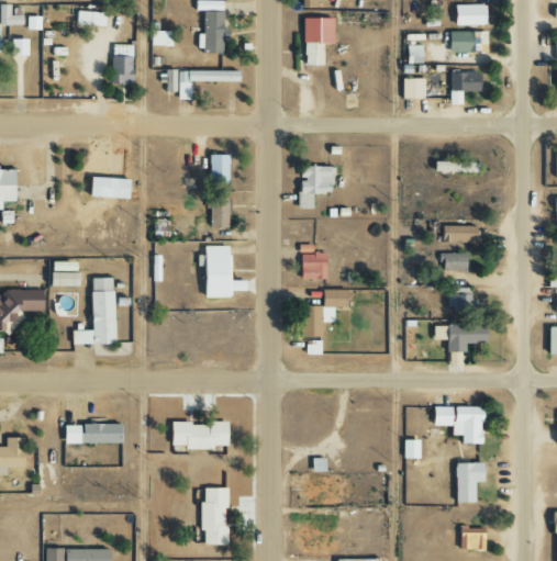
[(225,0),(198,0),(198,10),(207,10),(205,52),(225,53),(225,0)]
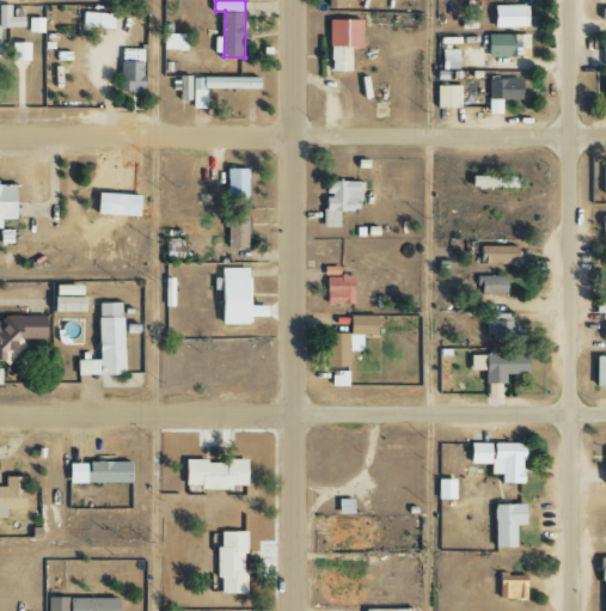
[(28,16),(14,16),(14,4),(1,4),(2,26),(28,26),(28,16)]
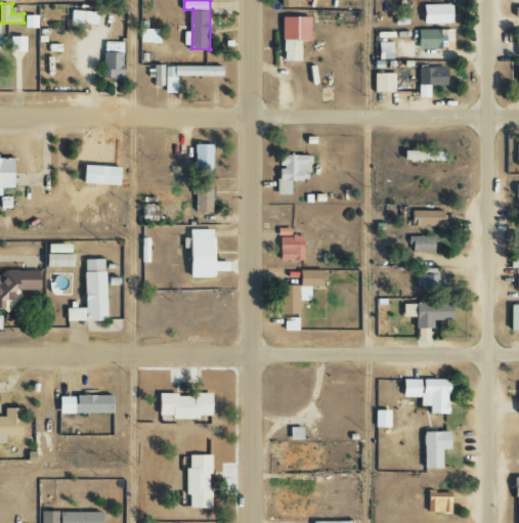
[(453,3),(425,4),(426,24),(455,22),(453,3)]
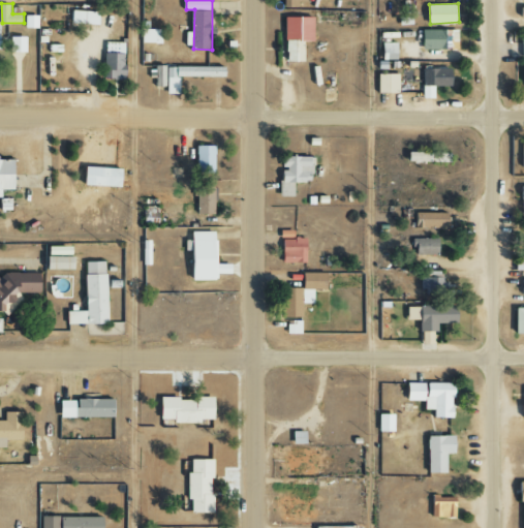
[(102,10),(75,9),(74,23),(101,24),(102,10)]
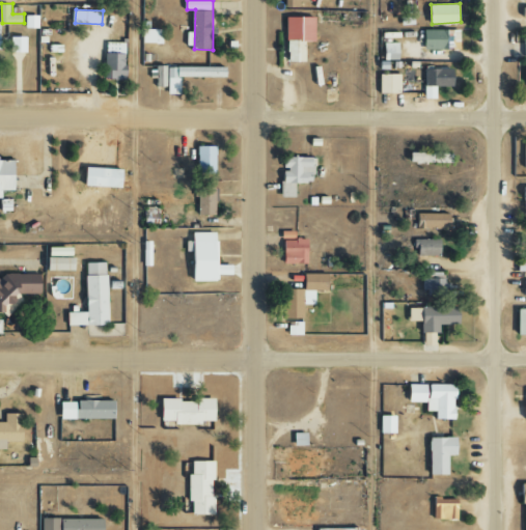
[(42,27),(42,15),(29,15),(29,27),(42,27)]
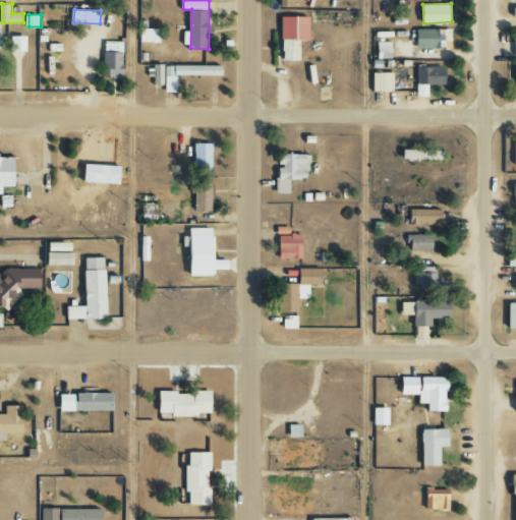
[(300,60),(300,40),(310,40),(311,16),(283,15),(282,60),(300,60)]
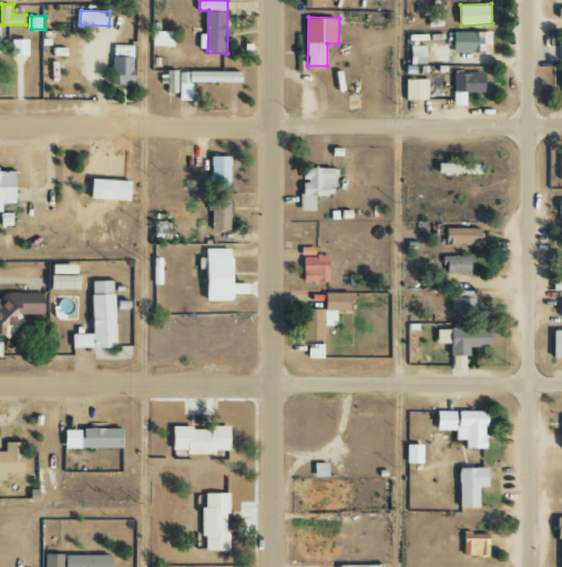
[(176,46),(176,31),(155,30),(154,46),(176,46)]
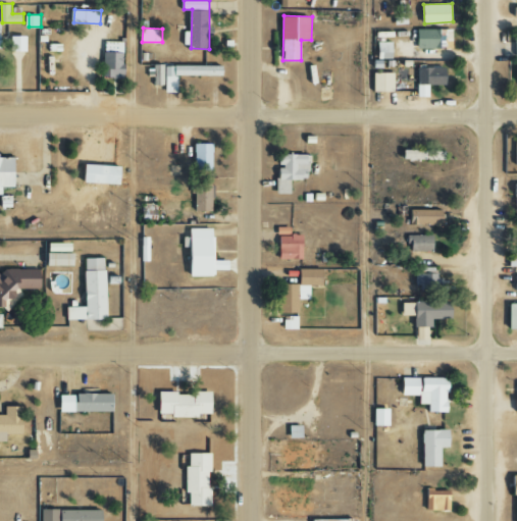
[(455,28),(419,29),(419,48),(455,47),(455,28)]
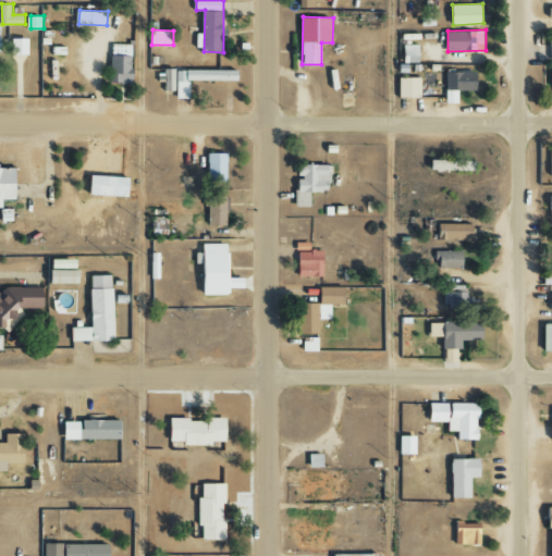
[(31,54),(31,37),(13,38),(13,54),(31,54)]
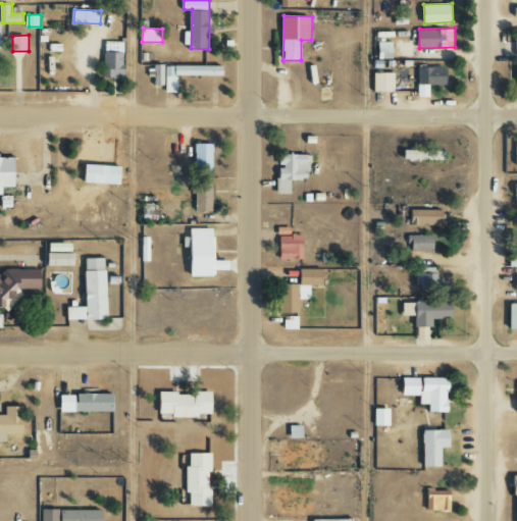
[(105,77),(124,77),(126,42),(107,41),(105,77)]
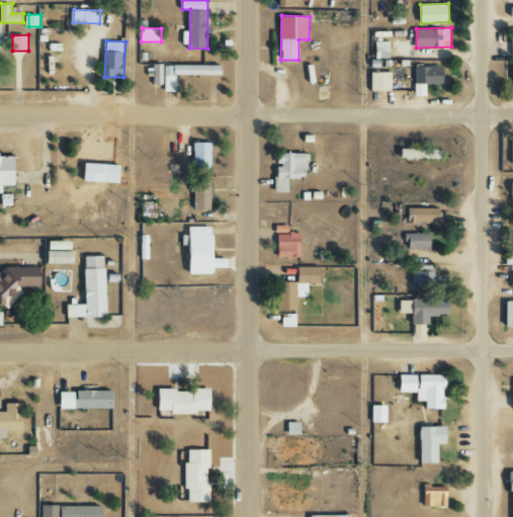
[(376,58),(391,58),(391,41),(376,40),(376,58)]
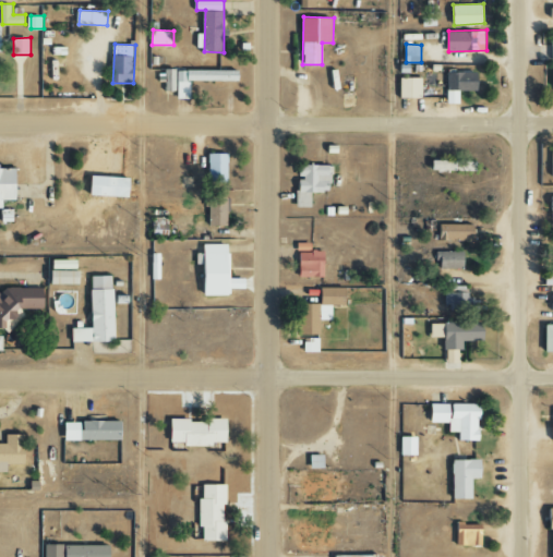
[(177,91),(178,69),(167,69),(167,91),(177,91)]
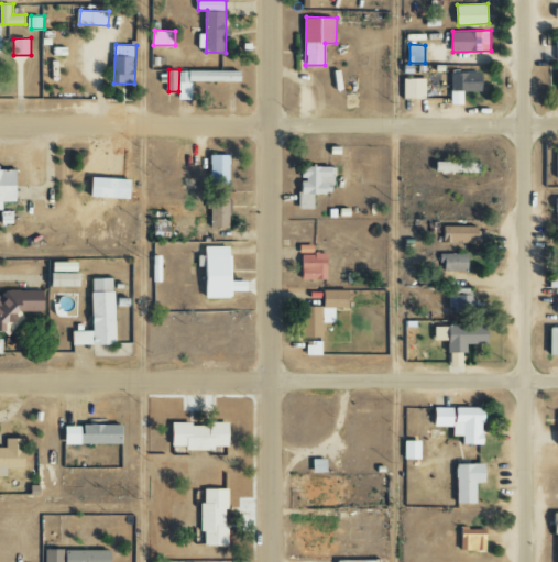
[(194,80),(241,81),(241,72),(181,69),(181,99),(194,99),(194,80)]
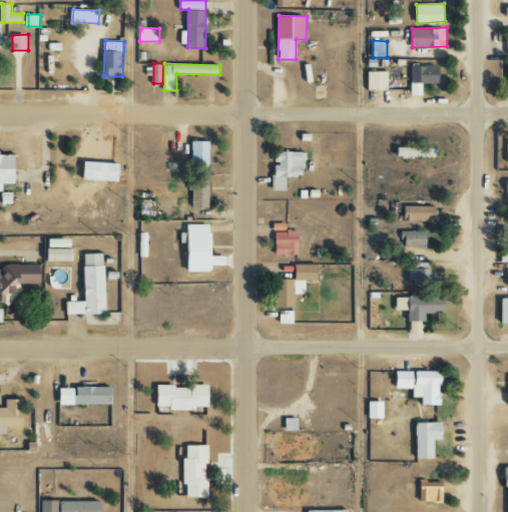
[(424,94),(424,83),(440,82),(439,65),(413,66),(413,94),(424,94)]
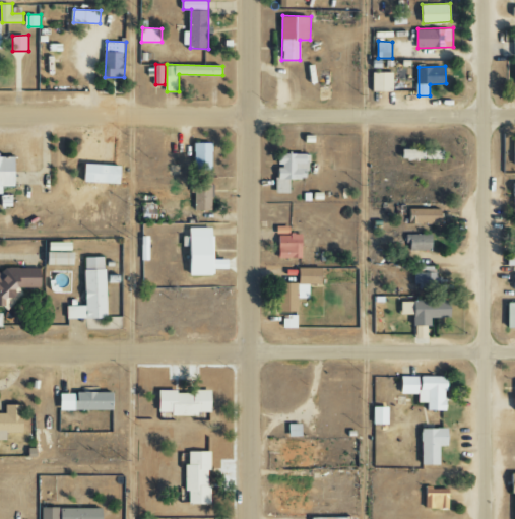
[(394,72),(374,71),(374,90),(394,91),(394,72)]
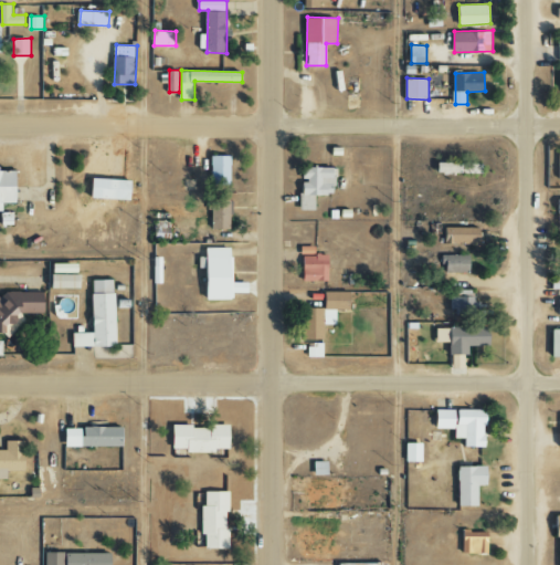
[(233,155),(214,155),(213,184),(232,184),(233,155)]
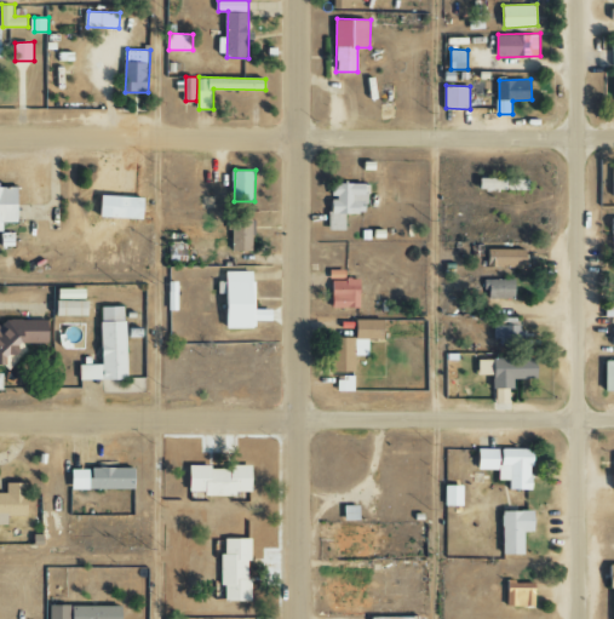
[(531,189),(531,178),(480,177),(480,188),(531,189)]
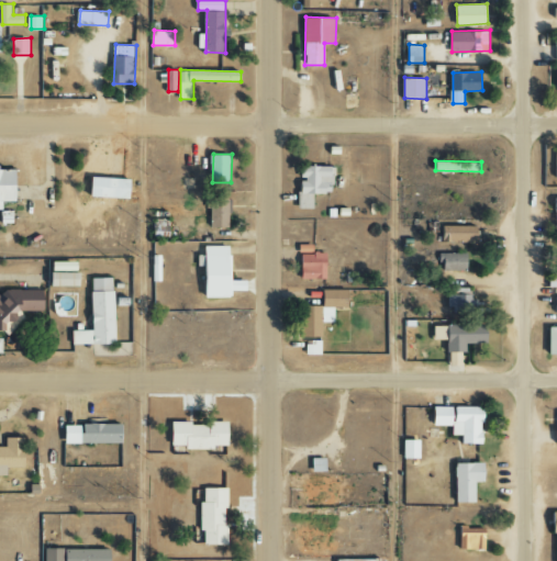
[(300,179),(301,209),(314,208),(314,193),(335,193),(335,166),(303,166),(303,179),(300,179)]
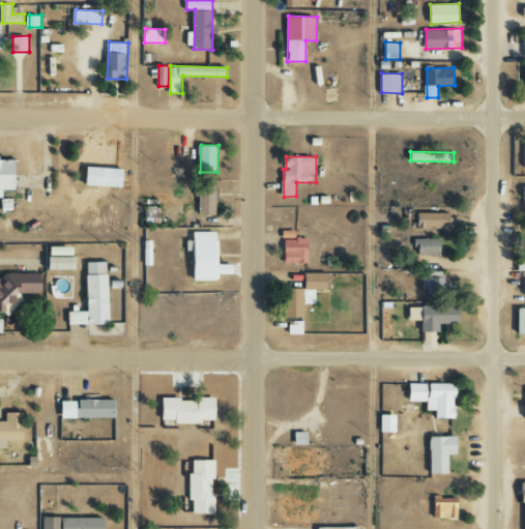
[(0,197),(3,197),(3,189),(15,189),(15,158),(0,157),(0,197)]
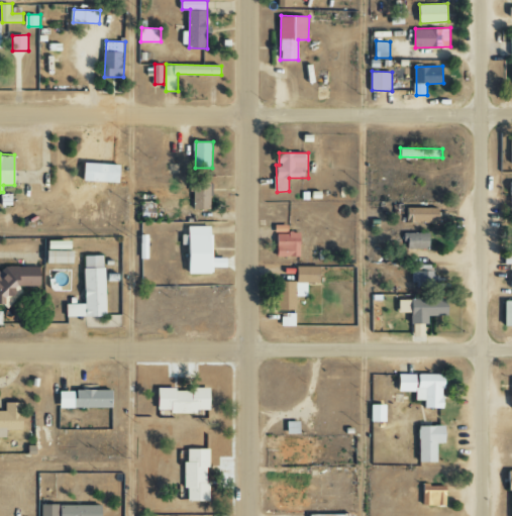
[(213,208),(212,182),(195,183),(196,209),(213,208)]
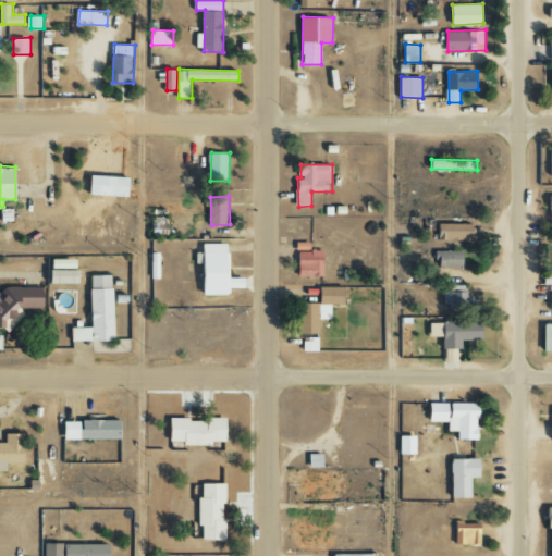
[(474,241),(474,223),(442,222),(442,239),(474,241)]
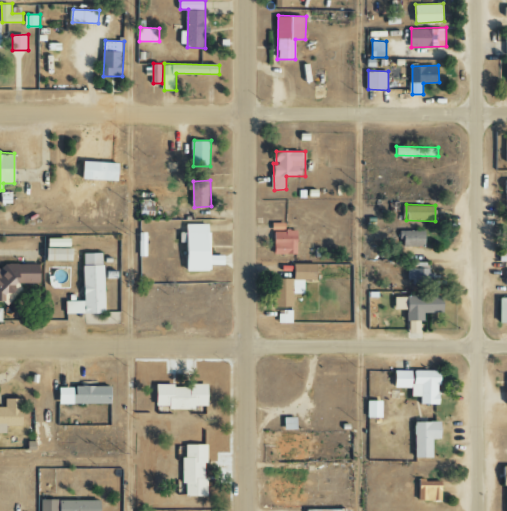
[(298,229),(287,229),(287,222),(274,222),(275,254),(299,254),(298,229)]
